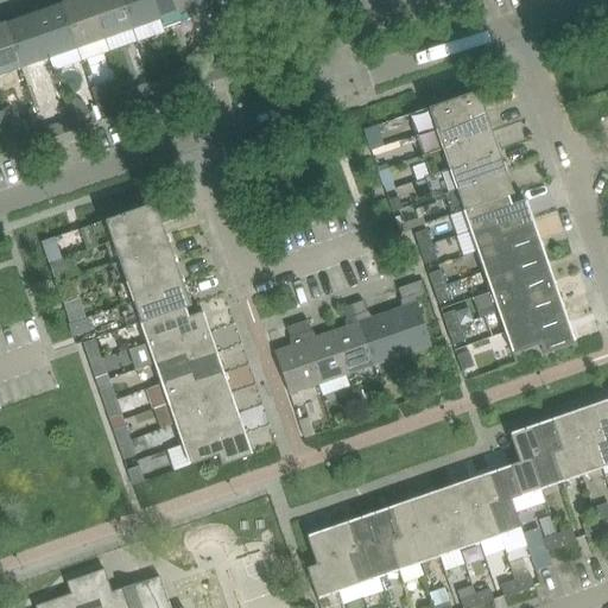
[(105,39),(90,0),(67,0),(61,2),(77,49),(105,39)]
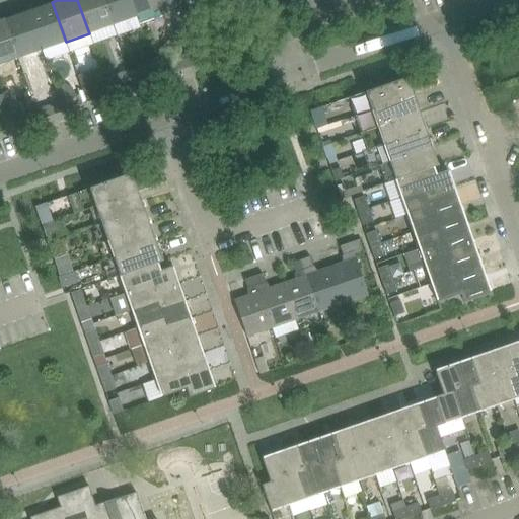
[(114,24),(104,0),(77,0),(89,33),(114,24)]
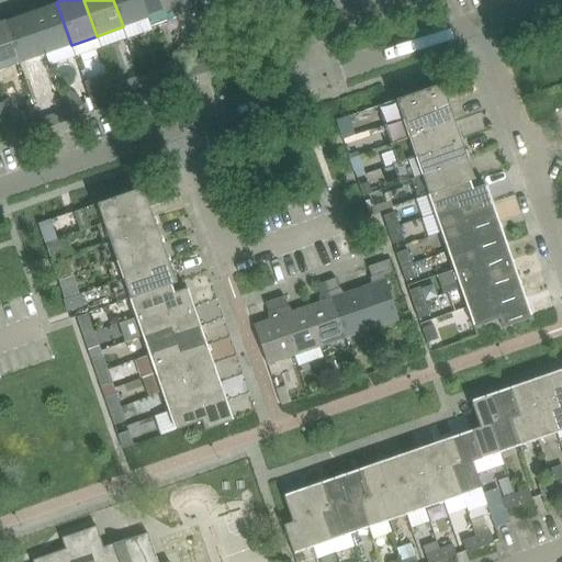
[(148,18),(142,0),(113,0),(123,26),(148,18)]
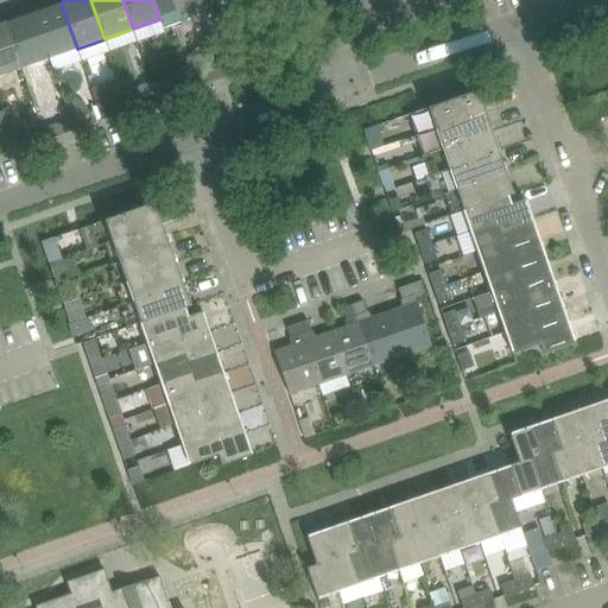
[(188,10),(184,0),(153,0),(160,19),(188,10)]
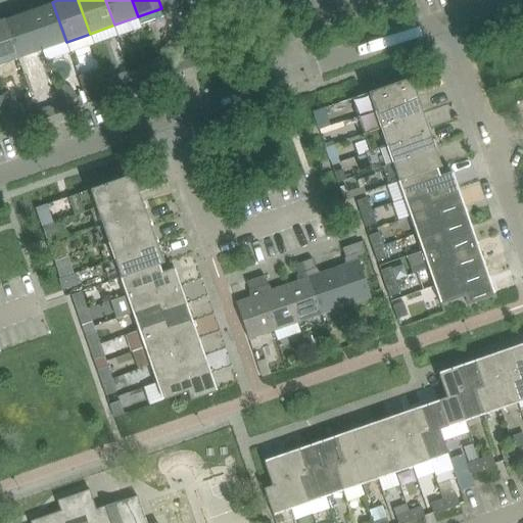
[(185,0),(158,0),(161,8),(185,0)]
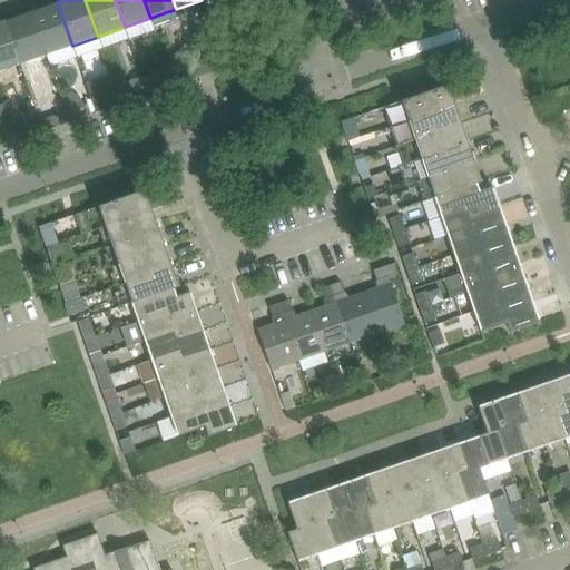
[(39,2),(29,6),(46,55),(72,46),(57,2),(40,8),(39,2)]
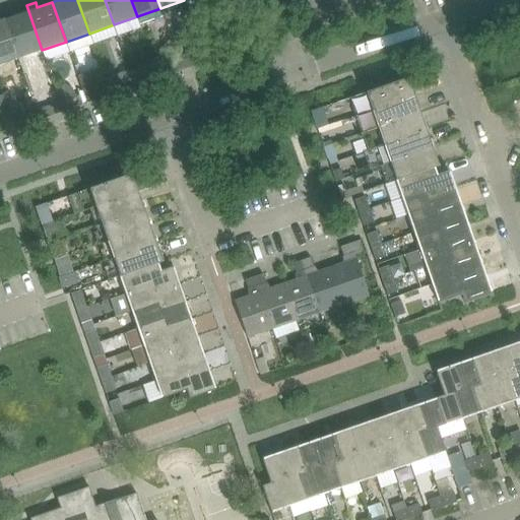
[(42,50),(26,5),(17,8),(19,13),(4,18),(18,58),(42,50)]
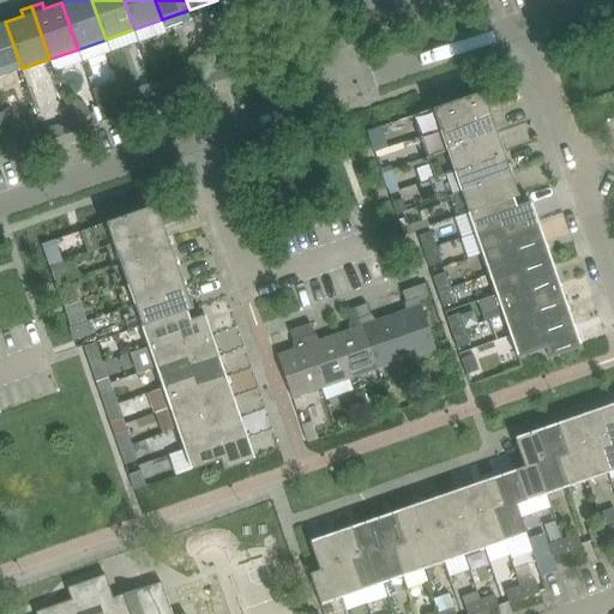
[(0,76),(22,68),(5,22),(0,23),(0,76)]
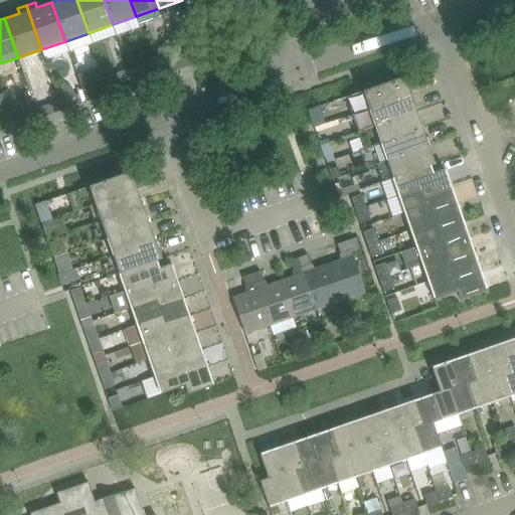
[(198,45),(184,50),(187,58),(189,66),(204,61),(201,52),(198,45)]
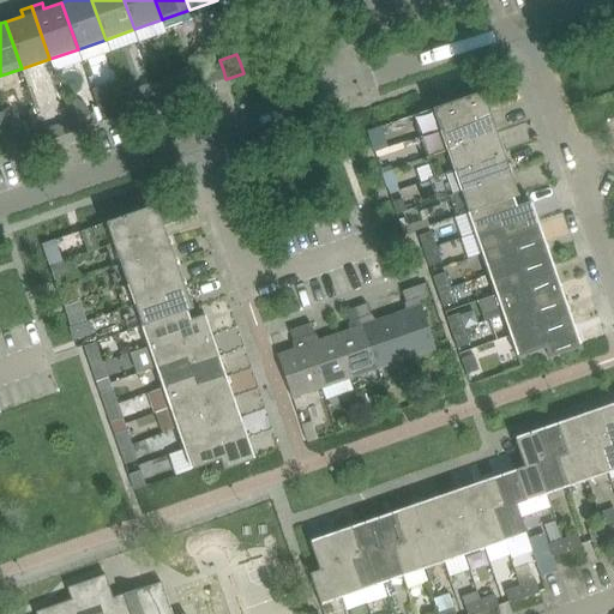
[(263,67),(259,55),(240,62),(244,73),(263,67)]
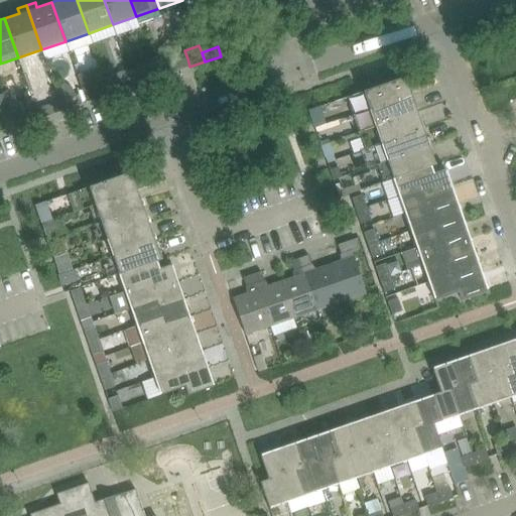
[(173,73),(170,63),(154,70),(157,78),(173,73)]
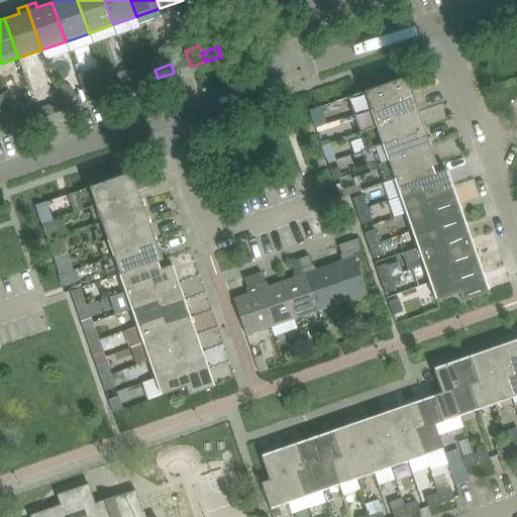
[(78,76),(87,103),(110,95),(107,86),(106,86),(100,68),(78,76)]
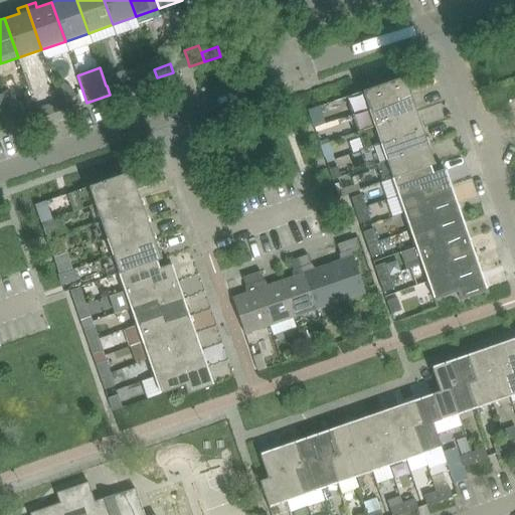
[(157,77),(154,69),(139,74),(142,83),(157,77)]
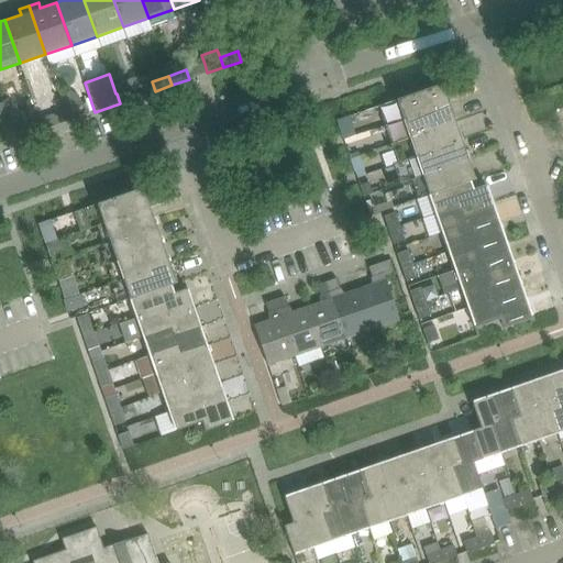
[(450,105),(442,85),(396,100),(403,120),(450,105)]
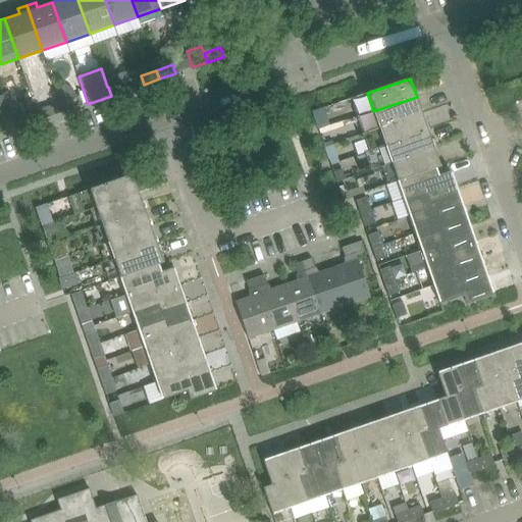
[(124,81),(108,87),(111,96),(127,90),(124,81)]
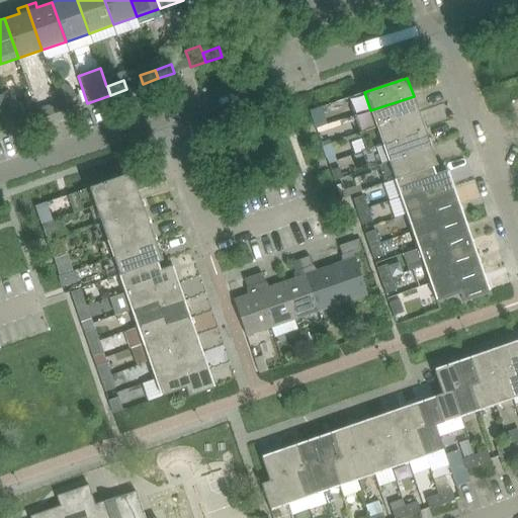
[(355,110),(366,107),(363,93),(351,96),(355,110)]
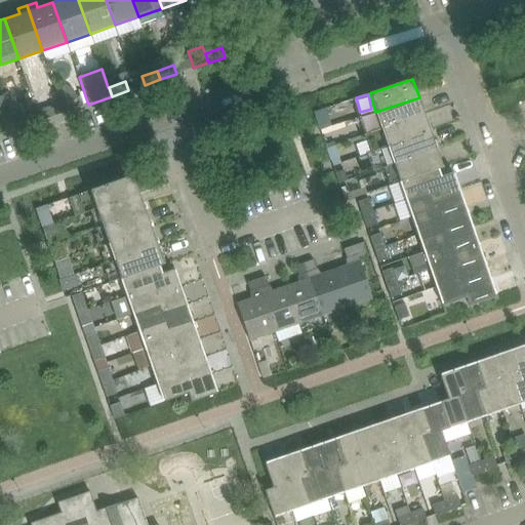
[(426,115),(419,97),(375,112),(381,129),(426,115)]
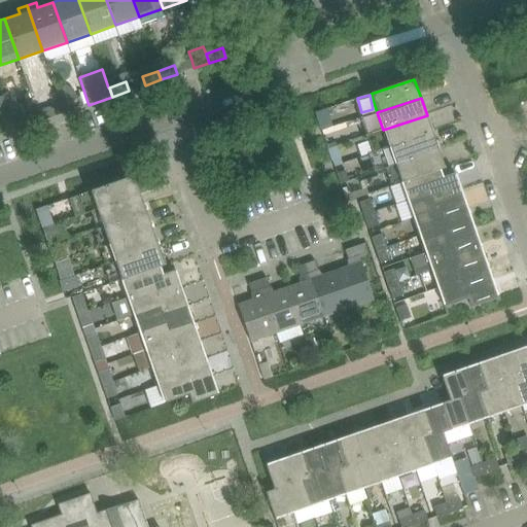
[(77,99),(61,104),(64,113),(80,108),(77,99)]
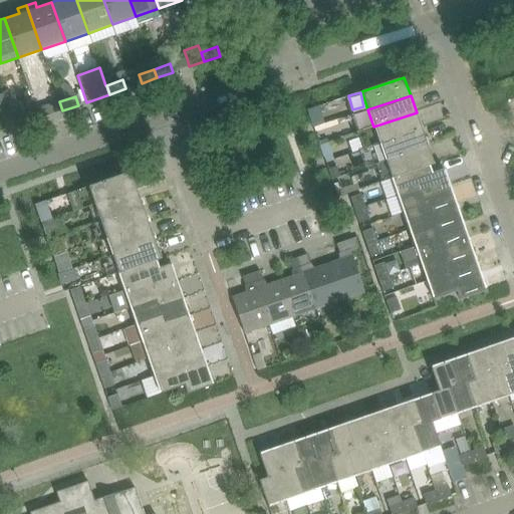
[(62,110),(59,101),(44,106),(47,115),(62,110)]
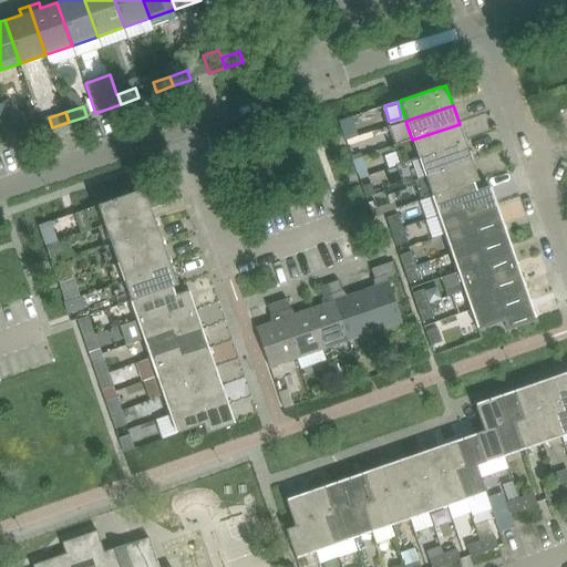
[(466,143),(460,124),(412,140),(419,158),(466,143)]
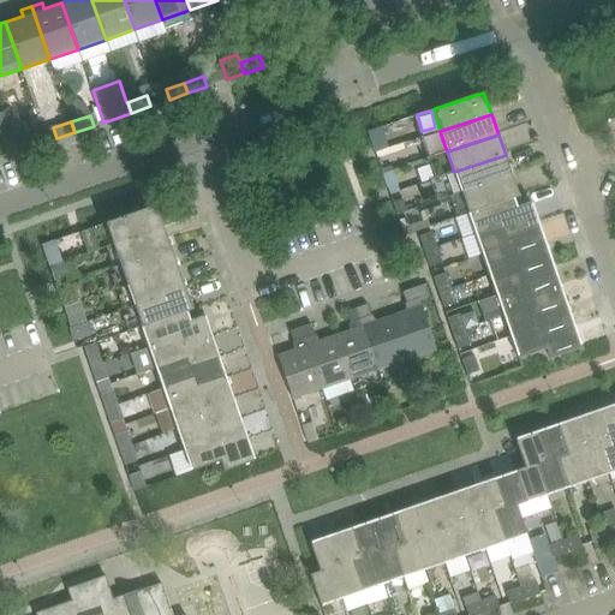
[(36,145),(33,136),(13,142),(17,153),(36,145)]
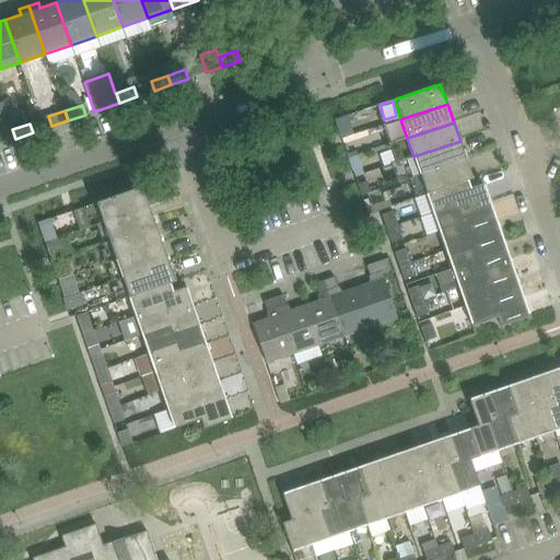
[(467,160),(461,141),(413,156),(420,175),(467,160)]
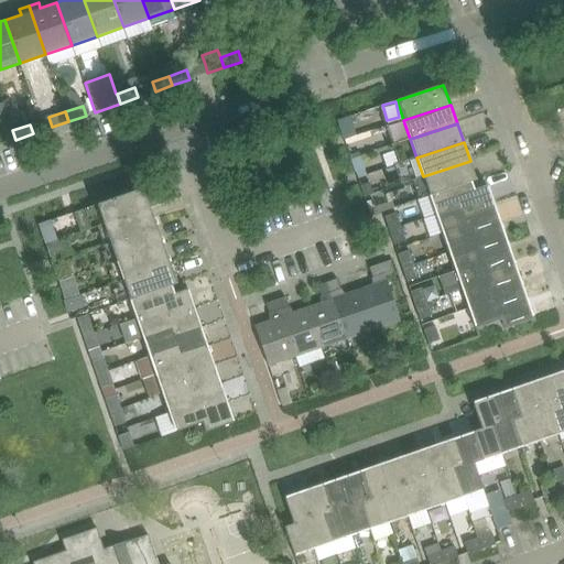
[(423,176),(413,181),(420,199),(431,196),(473,182),(477,181),(470,161),(423,176)]
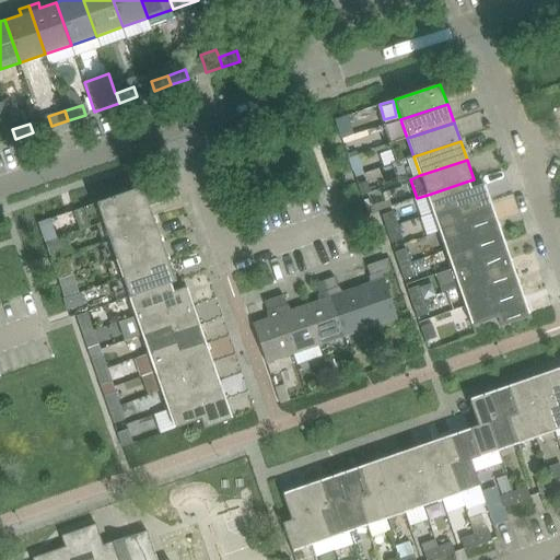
[(433,213),(488,195),(483,184),(471,188),(469,181),(428,195),(433,213)]
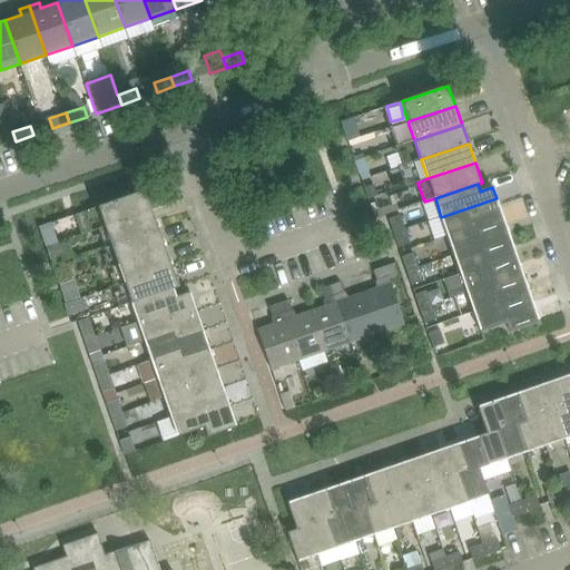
[(137,193),(76,215),(82,234),(105,226),(153,209),(145,189),(143,190),(137,193)]
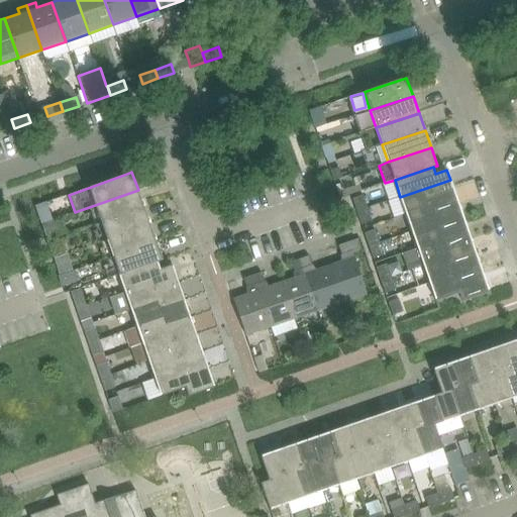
[(406,214),(456,197),(450,180),(400,197),(406,214)]
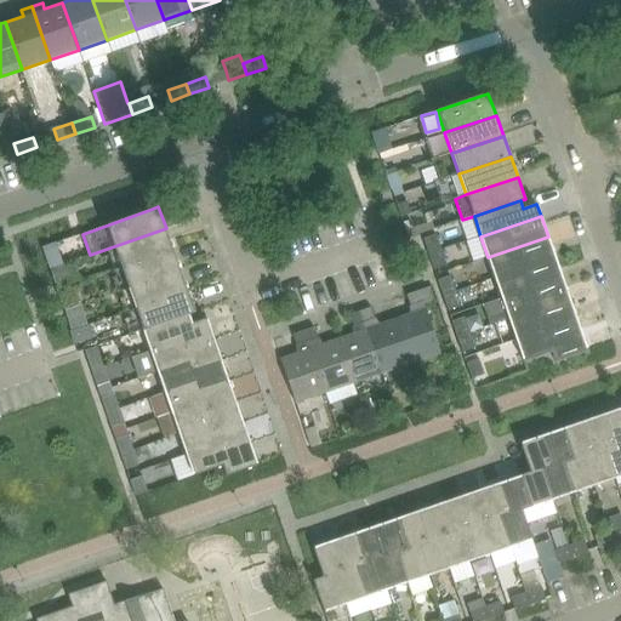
[(172,249),(166,228),(114,246),(121,267),(172,249)]
